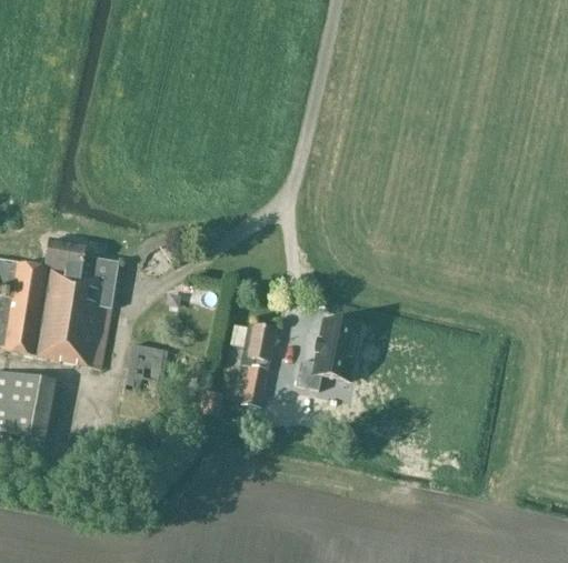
[(102,367),(119,260),(85,254),(87,242),(51,237),(46,265),(18,261),(0,257),(0,344),(5,347),(3,347),(102,367)]
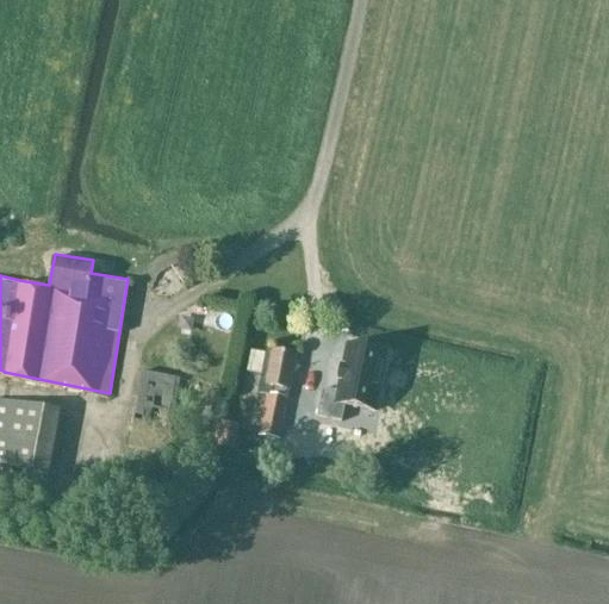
[(387,352),(350,343),(341,390),(324,385),(317,413),(341,418),(345,403),(373,410),(387,352)]
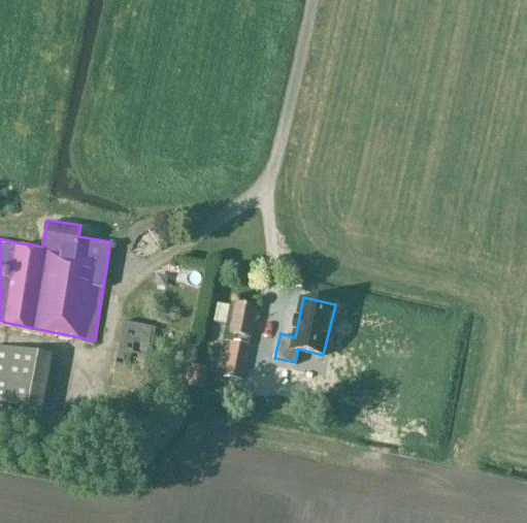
[(251,334),(257,303),(236,299),(233,315),(228,314),(224,336),(232,338),(225,372),(241,376),(249,341),(249,340),(250,334),(251,334)]
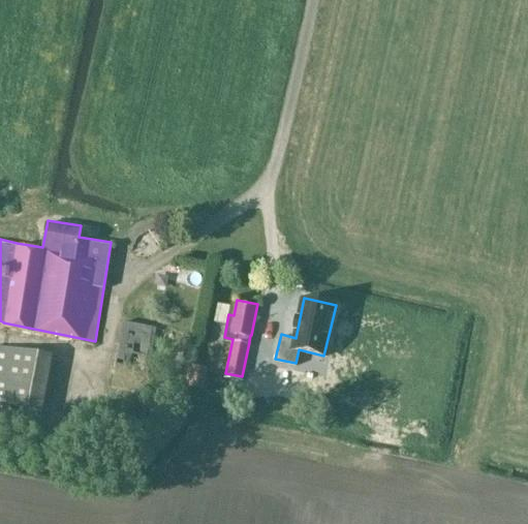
[(166,327),(156,325),(123,319),(113,384),(146,390),(149,374),(159,376),(166,327)]
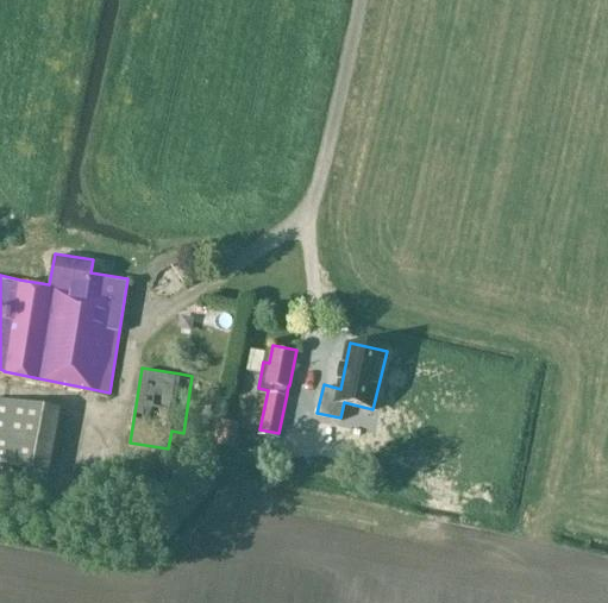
[(0,458),(49,468),(61,406),(0,394),(0,458)]
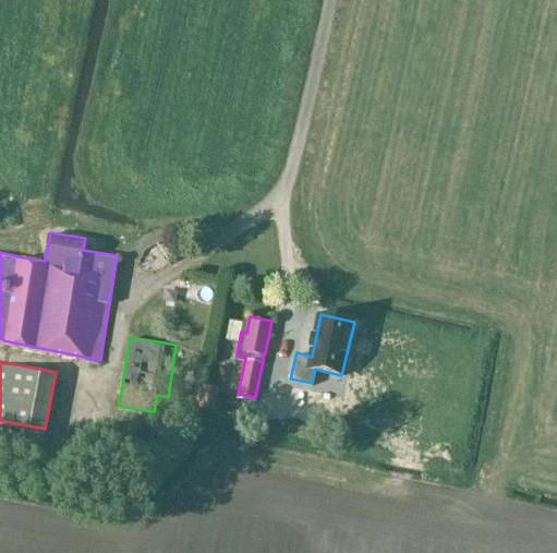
[(265,392),(259,417),(275,420),(280,395),(265,392)]
